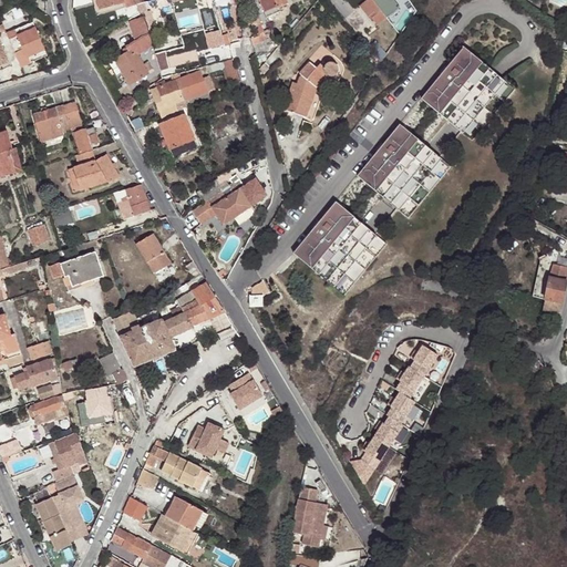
[(123,3),(122,0),(96,0),(98,0),(100,10),(123,3)]
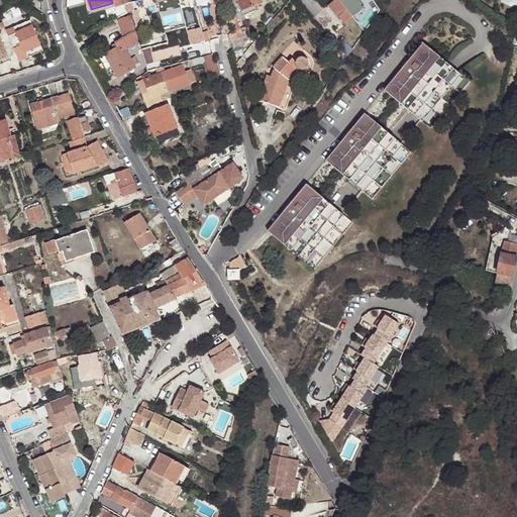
[(241,12),(253,7),(262,3),(260,0),(234,0),(236,3),(237,2),(241,12)]
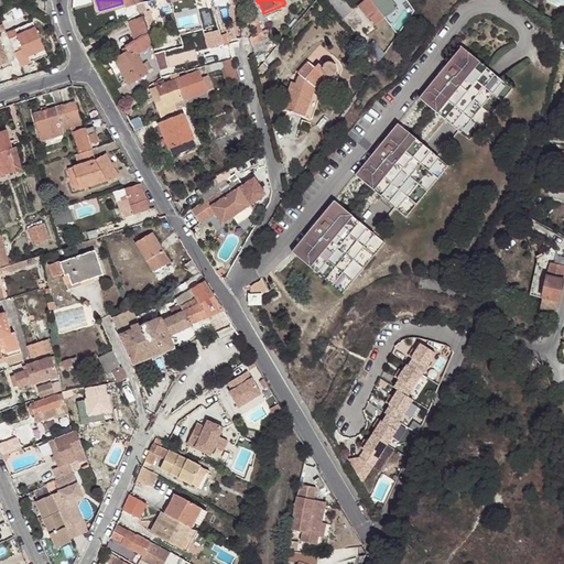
[(365,0),(357,6),(368,19),(369,18),(376,25),(399,8),(392,0),(365,0)]
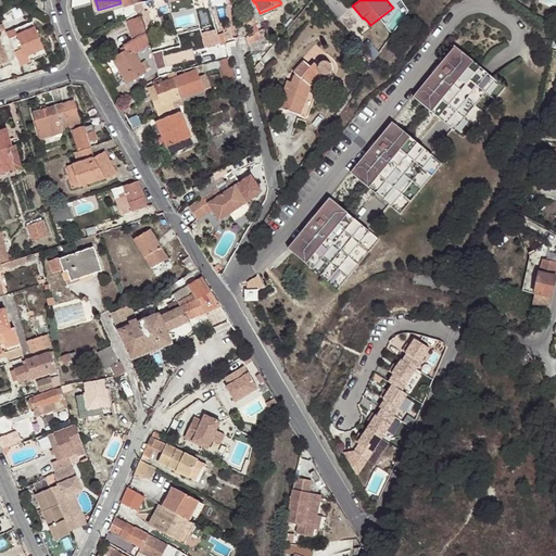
[(134,4),(136,13),(141,12),(147,11),(144,1),(140,2),(134,4)]
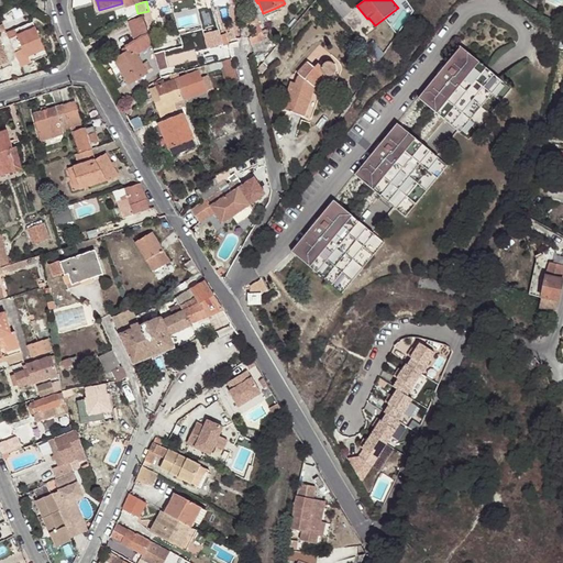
[(123,8),(122,3),(99,10),(95,13),(99,14),(123,8)]
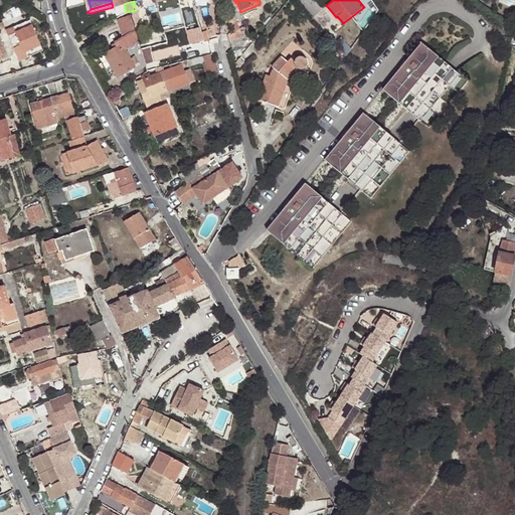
[(255,12),(252,7),(240,12),(243,18),(255,12)]
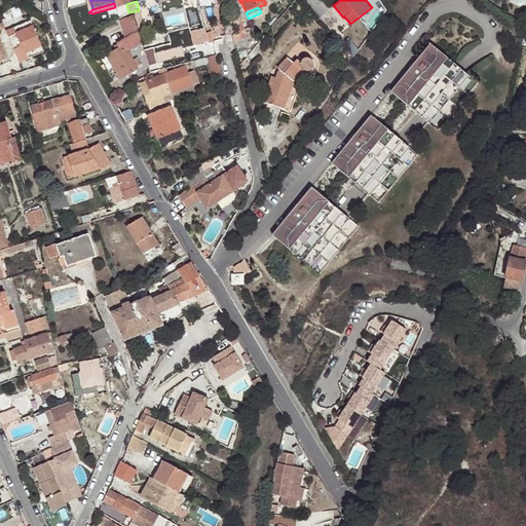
[(125,36),(139,32),(133,15),(120,20),(125,36)]
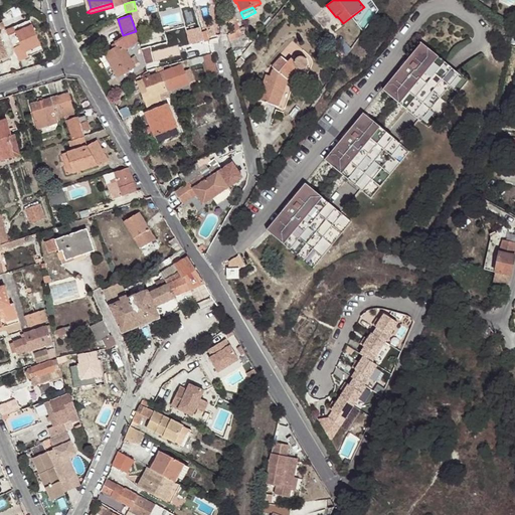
[(31,19),(6,29),(8,34),(15,31),(20,44),(14,47),(19,60),(28,56),(26,51),(41,45),(31,19)]
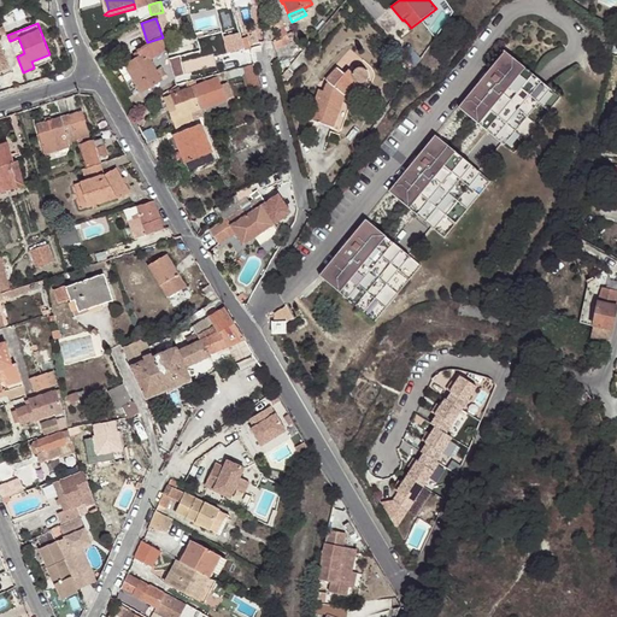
[(235,52),(244,50),(241,40),(236,24),(233,25),(228,27),(235,52)]
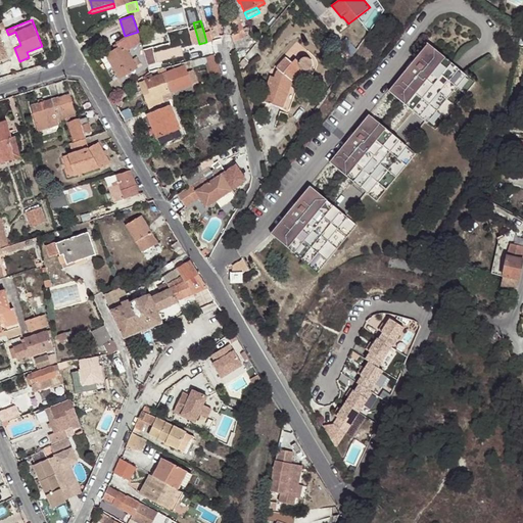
[(242,31),(239,22),(232,26),(235,34),(241,32),(242,31)]
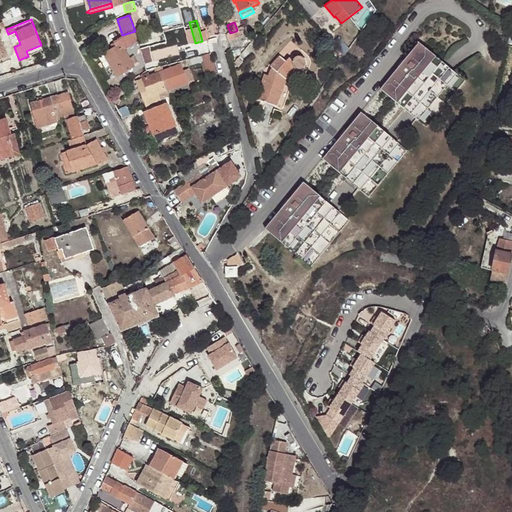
[(203,42),(207,41),(213,39),(212,36),(209,28),(206,29),(206,31),(200,33),(202,41),(203,42)]
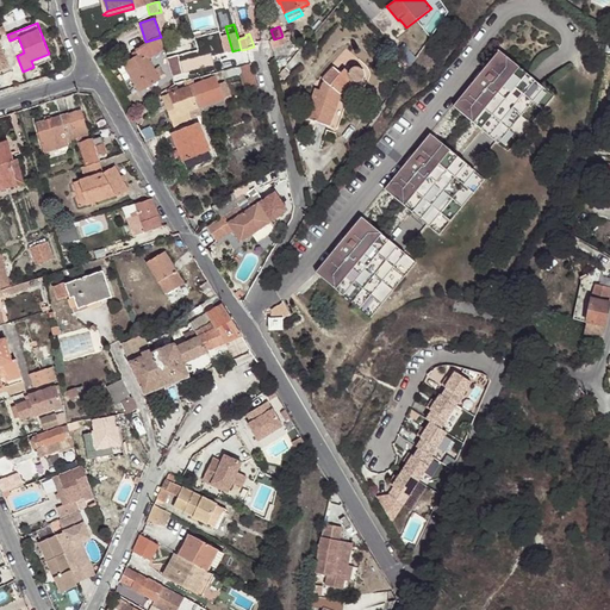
[(0,67),(12,62),(0,36),(0,67)]
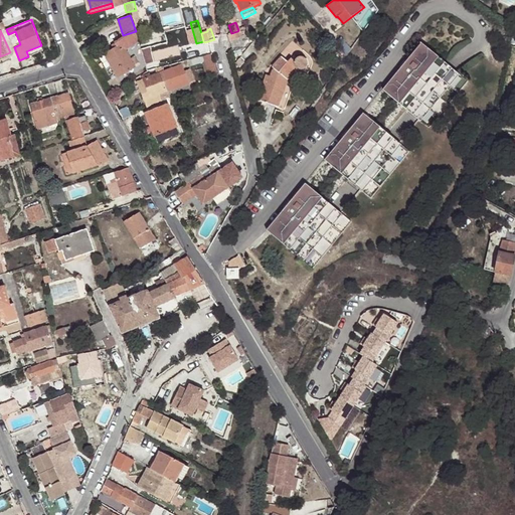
[(15,31),(8,34),(14,47),(20,44),(15,31)]
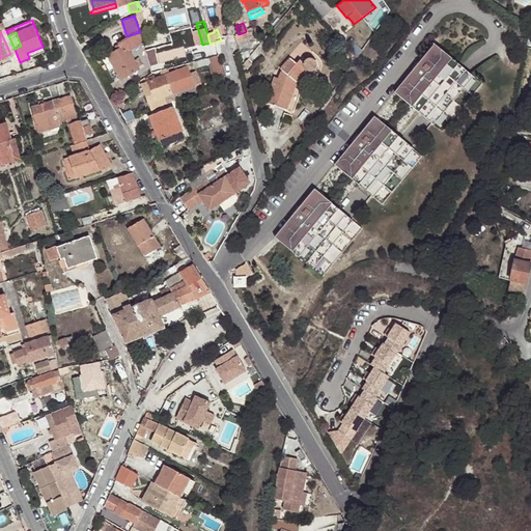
[(129,51),(143,43),(140,32),(127,36),(127,38),(124,39),(130,47),(127,48),(129,51)]
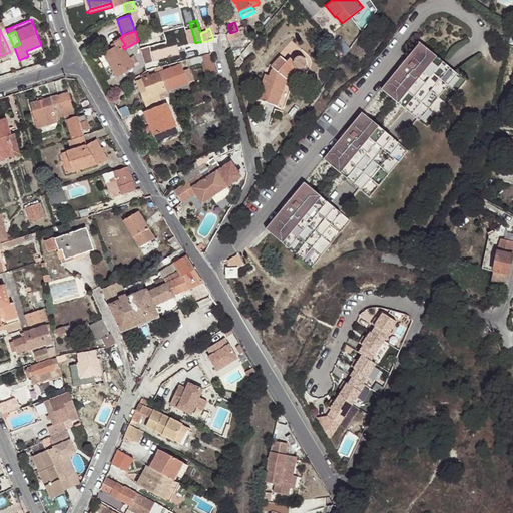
[(236,31),(230,33),(225,36),(227,41),(238,37),(236,31)]
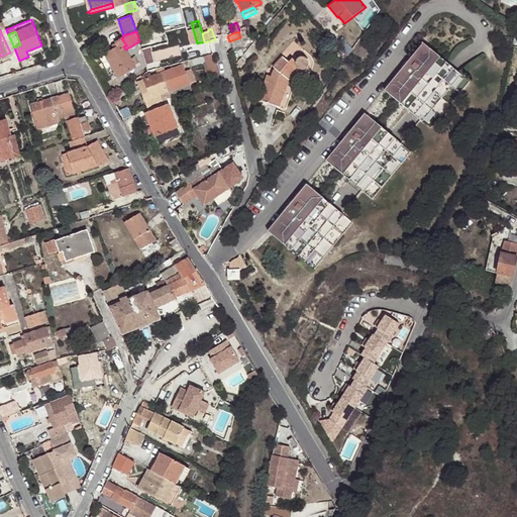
[(136,67),(125,49),(123,46),(126,45),(121,38),(115,42),(117,45),(104,54),(118,77),(136,67)]
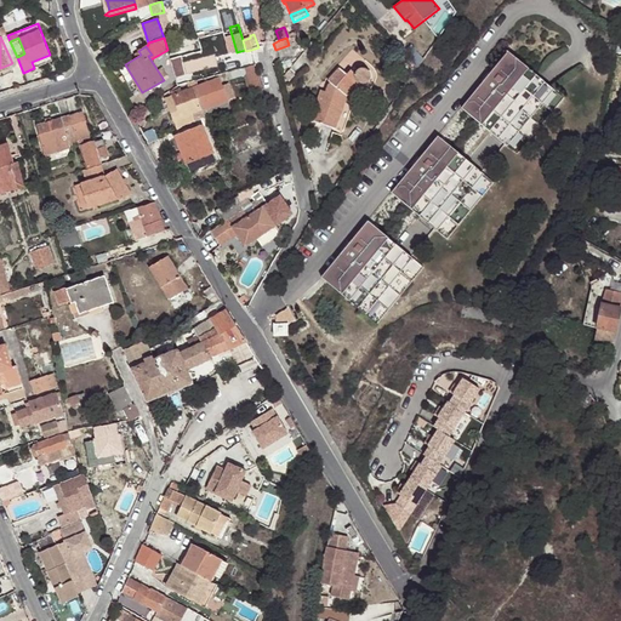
[(505,51),(459,107),(505,144),(551,87),(505,51)]
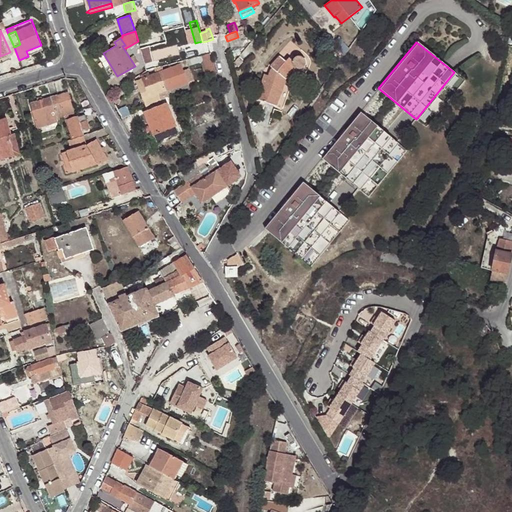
[(41,45),(26,51),(28,56),(44,50),(41,45)]
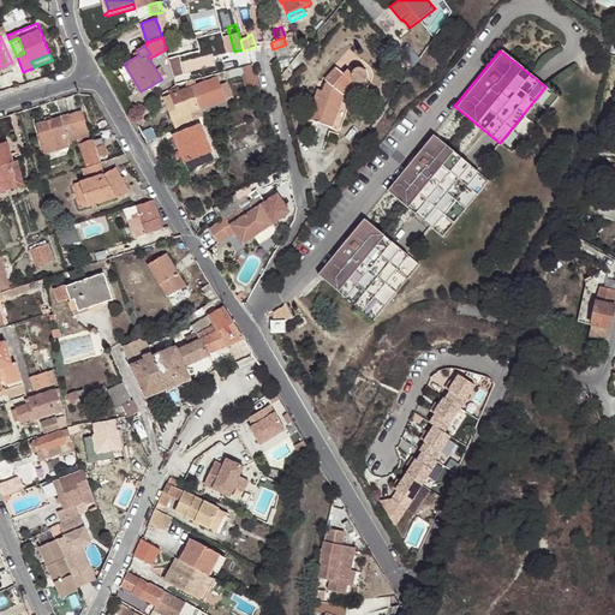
[(352,64),(351,66),(350,69),(350,71),(351,75),(351,76),(353,79),(356,81),(360,82),(362,82),(366,81),(370,77),(372,72),(372,67),(370,63),(366,59),(360,58),(356,60),(352,64)]
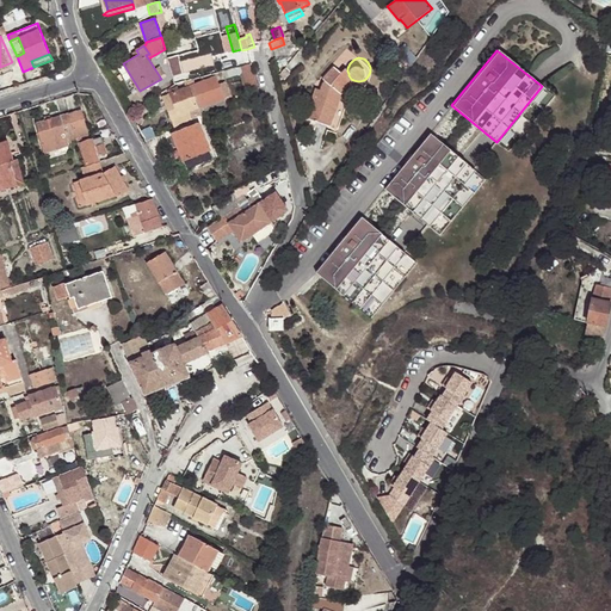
[(12,62),(0,67),(0,74),(14,68),(12,62)]
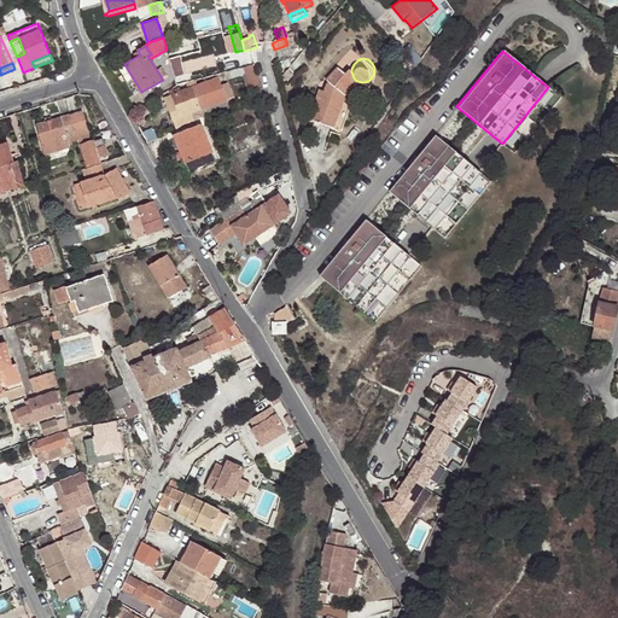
[(351,69),(353,66),(348,63),(343,68),(337,63),(326,80),(328,82),(325,86),(324,92),(320,89),(310,120),(334,128),(345,95),(355,80),(353,76),(353,75),(351,71),(351,69)]
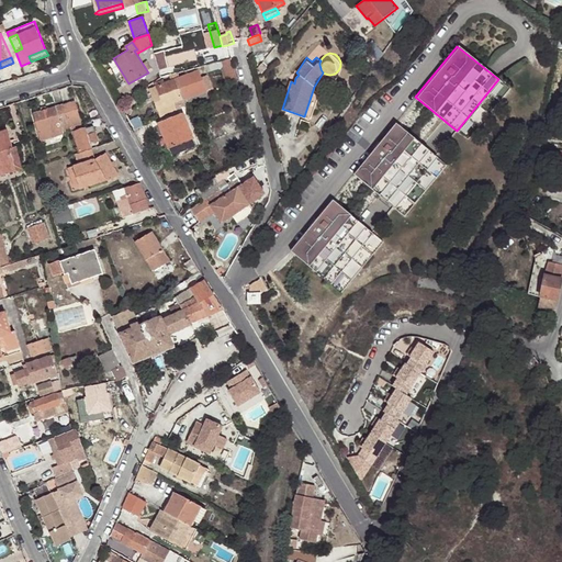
[(232,63),(231,59),(203,67),(204,72),(224,68),(223,65),(232,63)]
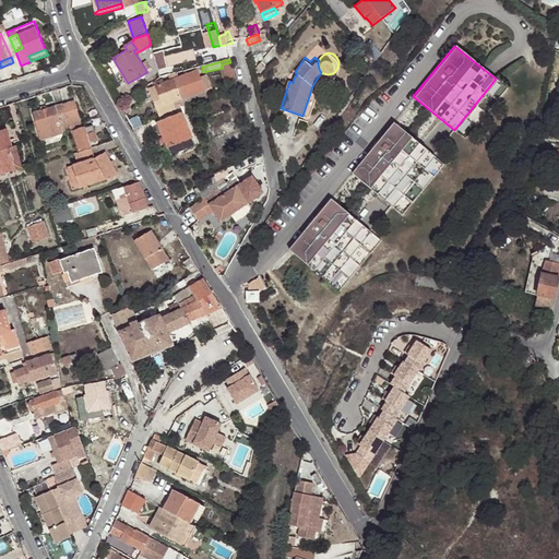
[(235,81),(230,62),(222,64),(223,68),(226,84),(235,81)]
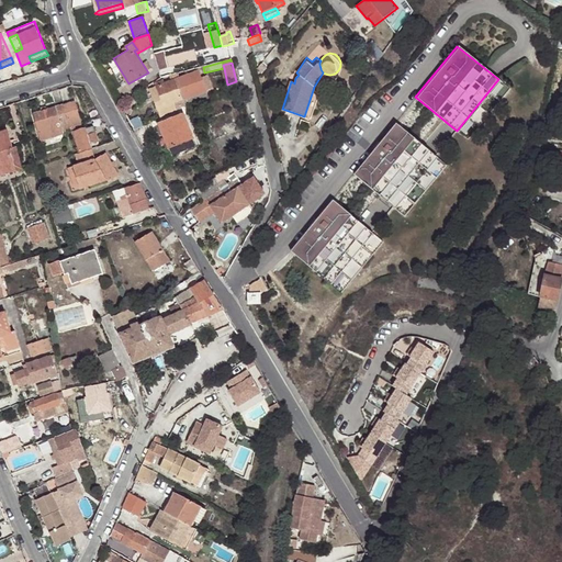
[(173,75),(177,74),(175,67),(157,71),(159,78),(169,76),(173,75)]
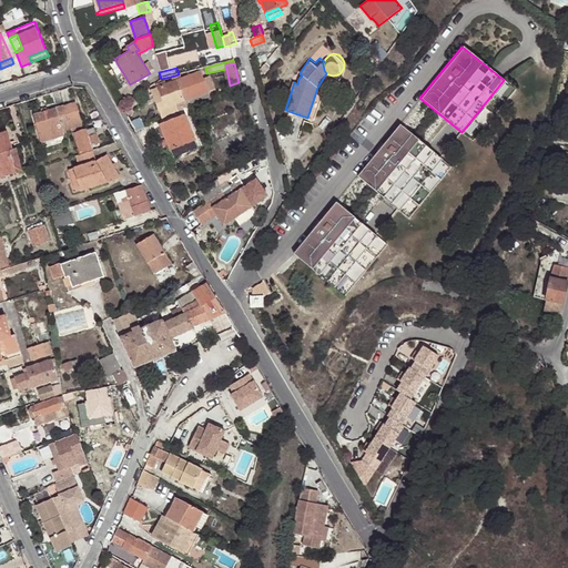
[(201,72),(182,78),(176,80),(178,81),(184,100),(208,92),(206,90),(204,80),(201,72)]
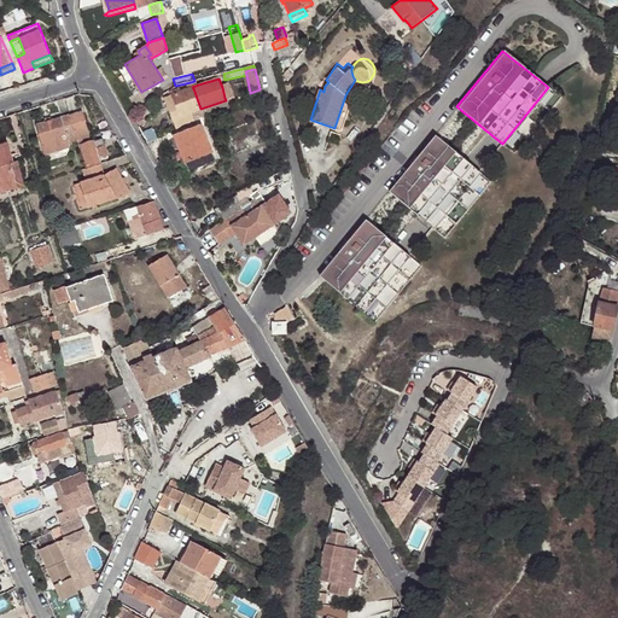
[(357,81),(355,80),(345,95),(351,100),(363,82),(362,82),(357,81)]
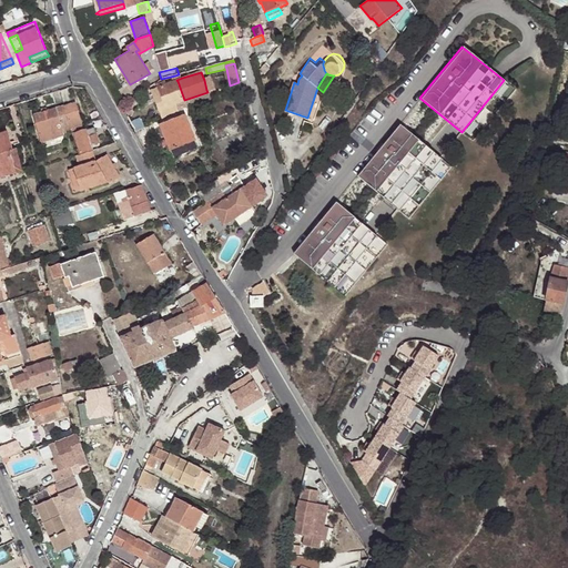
[(506,82),(504,80),(462,132),(464,134),(506,82)]
